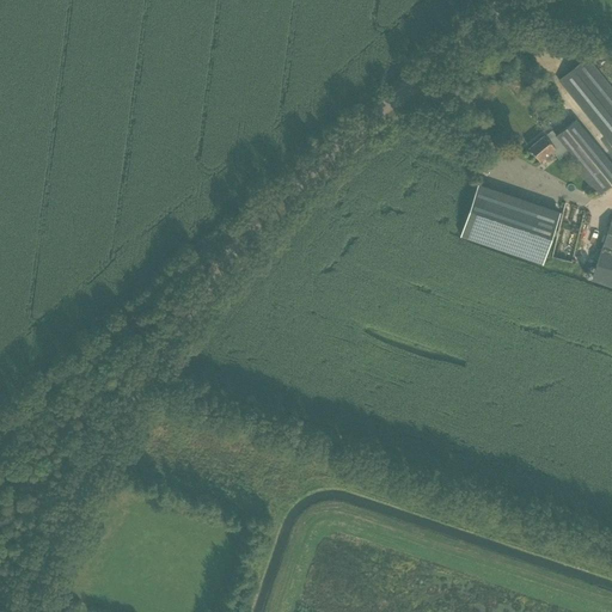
[(560,81),(611,145),(611,89),(587,57),(560,81)]
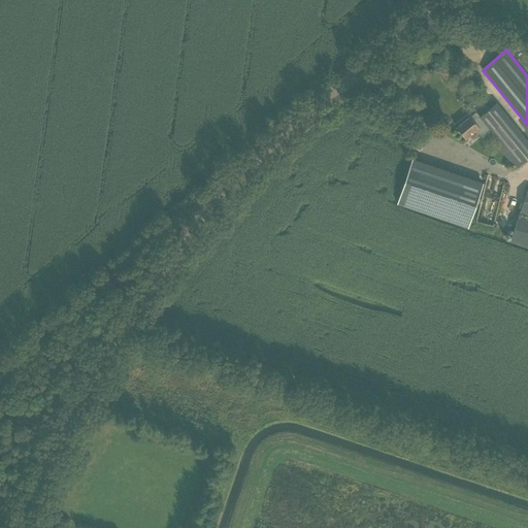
[(487,133),(516,168),(527,158),(527,141),(496,103),(480,117),(476,112),(470,118),(469,117),(456,128),(466,139),(476,131),(482,137),(487,133)]
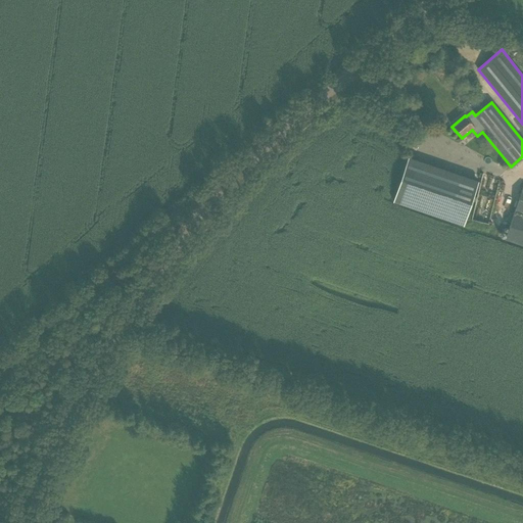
[(392,202),(463,226),(478,182),(409,157),(392,202)]
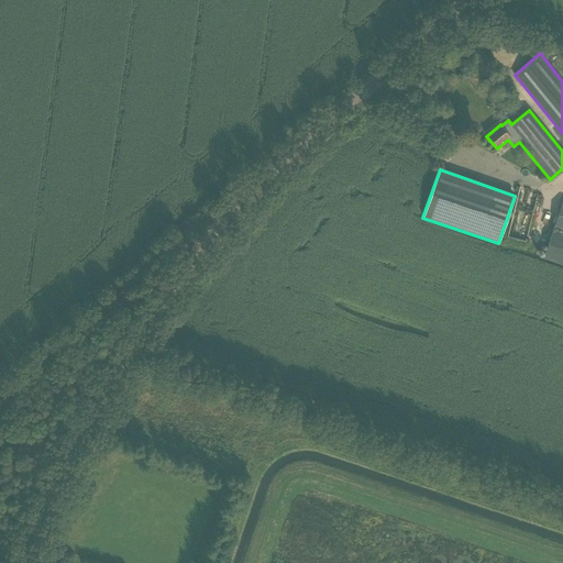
[(562,201),(543,257),(562,264),(562,201)]
